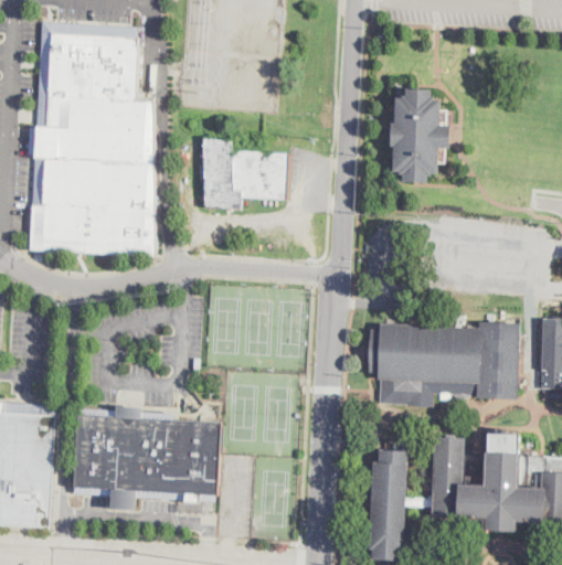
[(131,100),(149,102),(156,258),(29,251),(41,33),(39,33),(41,14),(136,20),(131,100)]
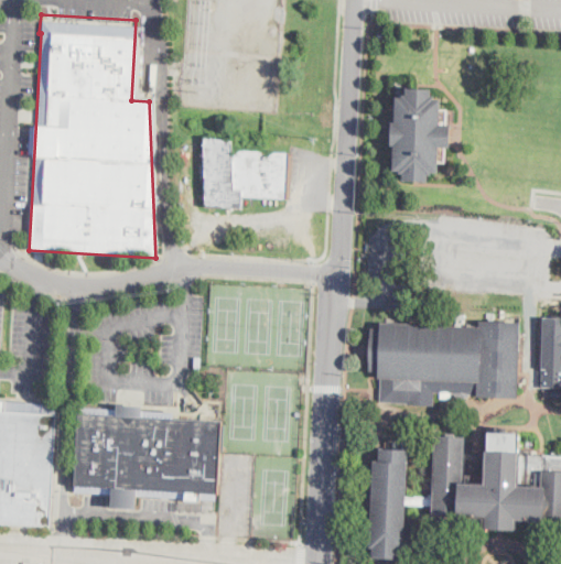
[(390,97),(397,97),(397,95),(400,95),(401,87),(427,88),(425,95),(429,96),(429,98),(435,98),(434,125),(445,125),(444,148),(433,148),(432,172),(427,172),(425,174),(422,174),(422,181),(397,181),(397,173),(394,173),(394,171),(387,170),(388,145),(385,145),(386,122),(389,121),(390,97)]
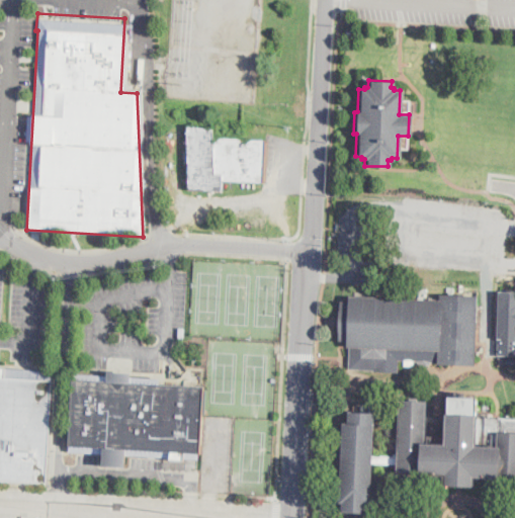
[(267,140),(264,182),(220,180),(220,191),(186,189),(185,125),(211,130),(211,138),(267,140)]
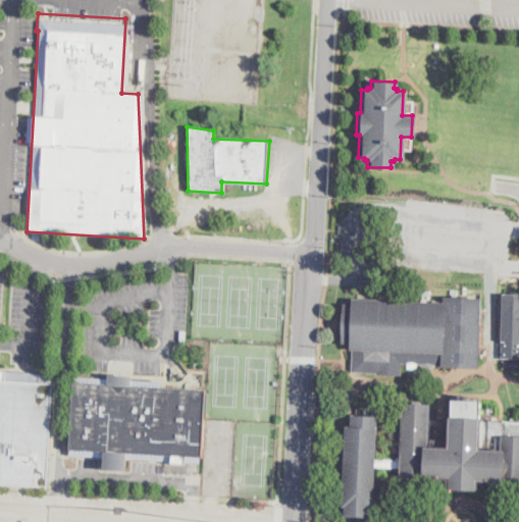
[(480,299),(478,335),(477,368),(415,366),(415,370),(406,369),(406,365),(400,365),(400,375),(347,374),(348,346),(339,345),(341,304),(350,304),(351,299),(442,302),(442,298),(480,299)]
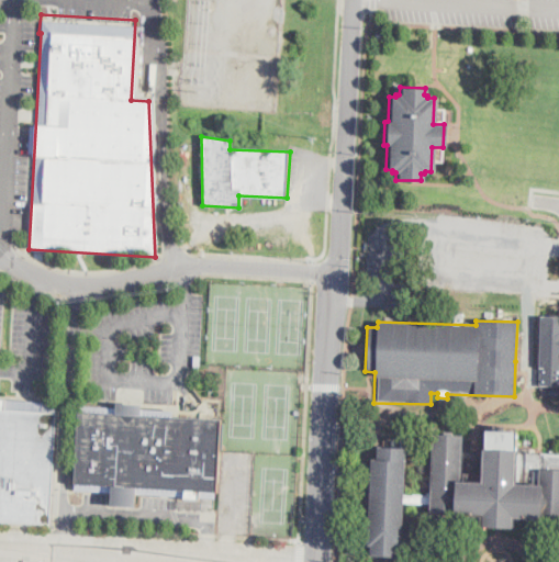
[(558,386),(538,386),(538,384),(534,384),(536,323),(558,323),(558,386)]
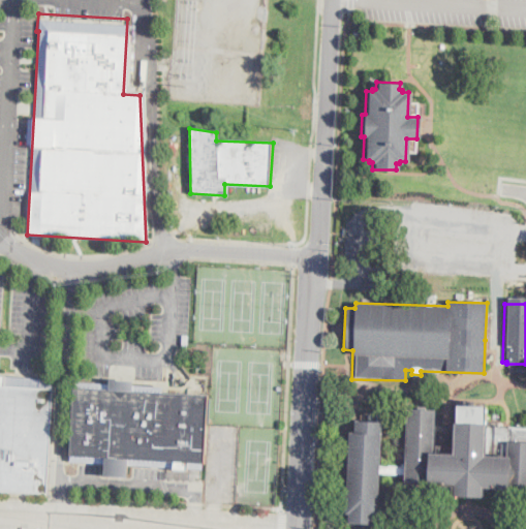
[(41,494),(0,491),(0,376),(49,379),(41,494)]
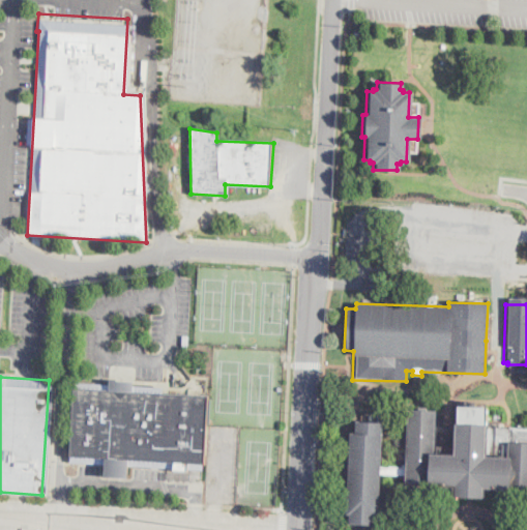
[(526,491),(486,490),(485,499),(452,497),(452,489),(405,487),(405,475),(384,474),(382,517),(375,517),(374,526),(348,525),(349,516),(346,516),(350,434),(355,434),(355,421),(386,422),(384,467),(401,468),(402,466),(405,466),(407,410),(433,412),(433,427),(454,428),(455,423),(456,423),(457,407),(487,408),(486,425),(495,425),(495,429),(526,430),(526,491)]
